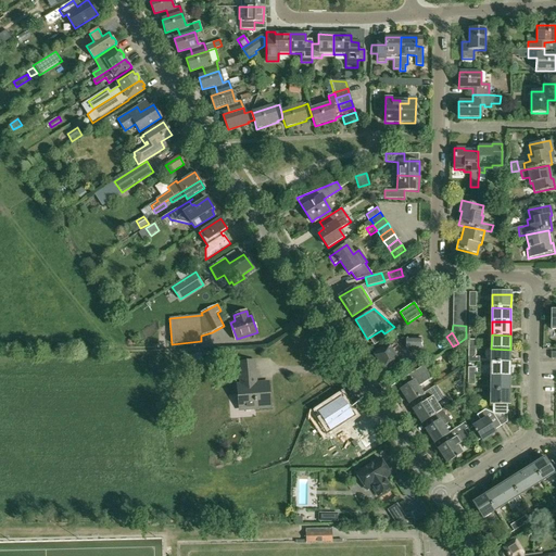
[(401,345),(406,345),(406,350),(421,350),(421,338),(406,338),(401,339),(401,345)]
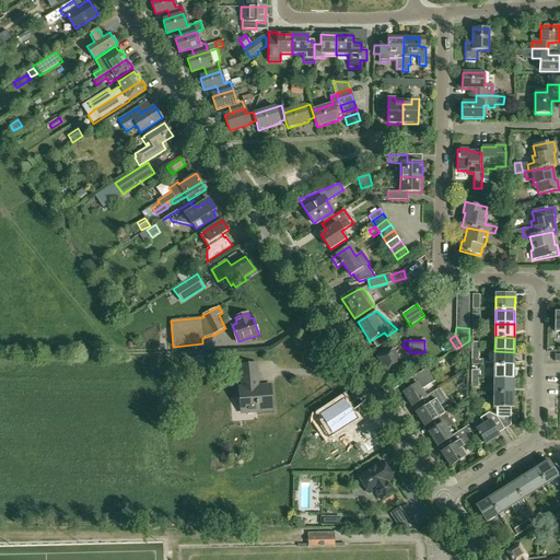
[(395,353),(401,349),(397,343),(376,357),(387,373),(401,363),(395,353)]
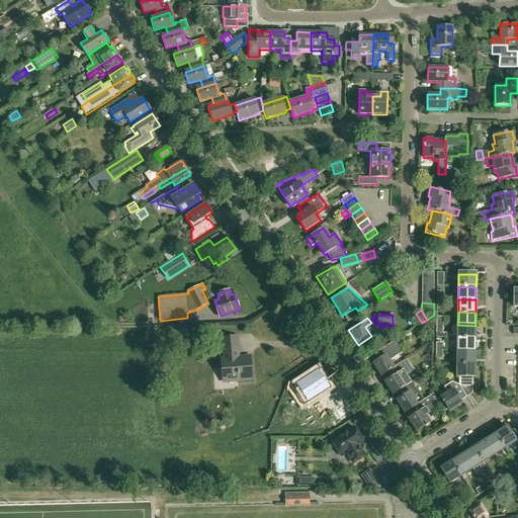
[(437,333),(437,338),(446,338),(446,333),(443,333),(443,325),(437,325),(437,333)]
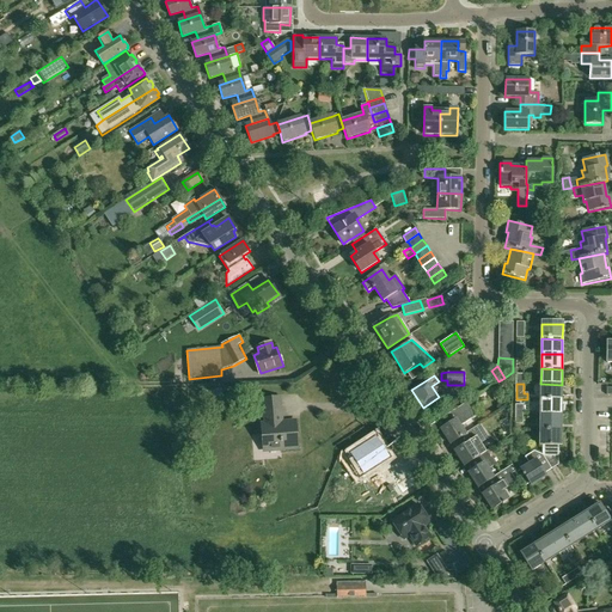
[(540,399),(562,399),(562,385),(540,384),(540,399)]
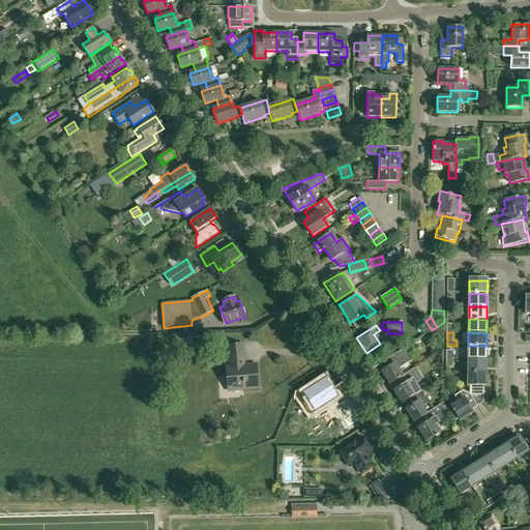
[(193,335),(179,336),(180,349),(194,348),(193,335)]
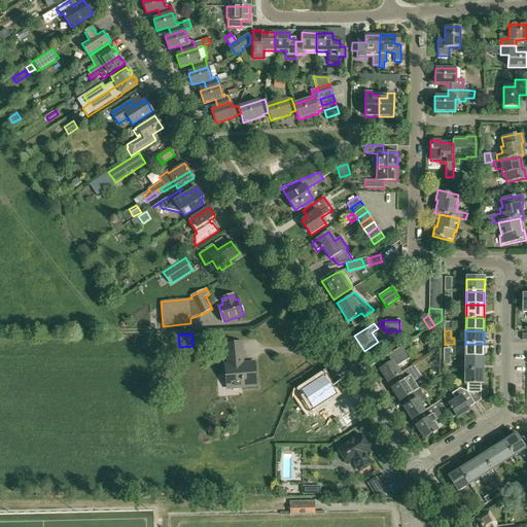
[(225,363),(226,386),(241,385),(242,387),(256,386),(254,361),(243,362),(241,342),(226,343),(229,363),(225,363)]
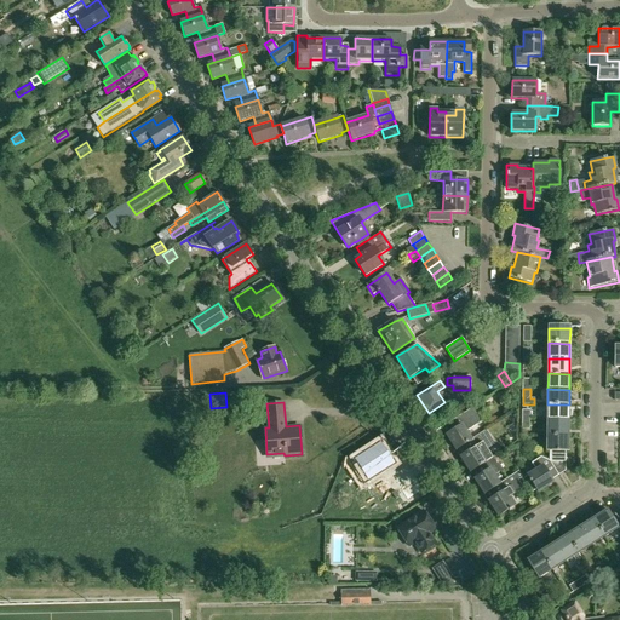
[(547,405),(547,420),(568,420),(569,405),(547,405)]
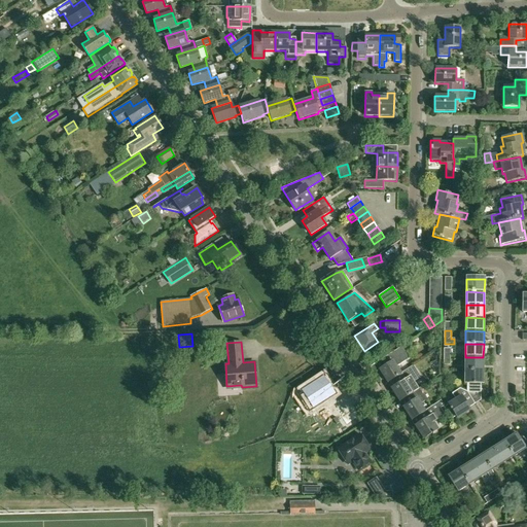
[(391,380),(400,374),(396,366),(409,358),(401,347),(379,360),(383,366),(379,370),(387,382),(391,380)]
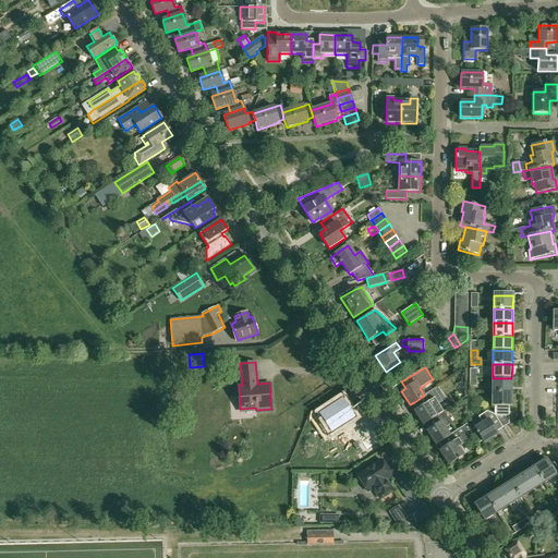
[(511,378),(493,378),(493,391),(511,392),(511,378)]
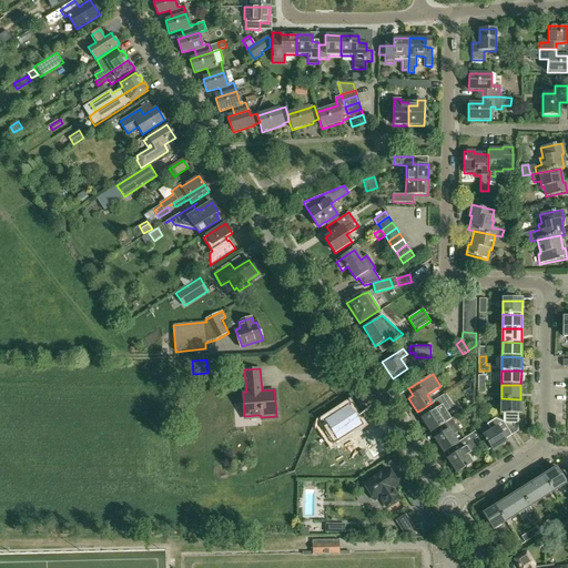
[(430,433),(435,429),(450,419),(446,412),(454,407),(446,394),(432,403),(422,409),(426,415),(422,418),(430,433)]
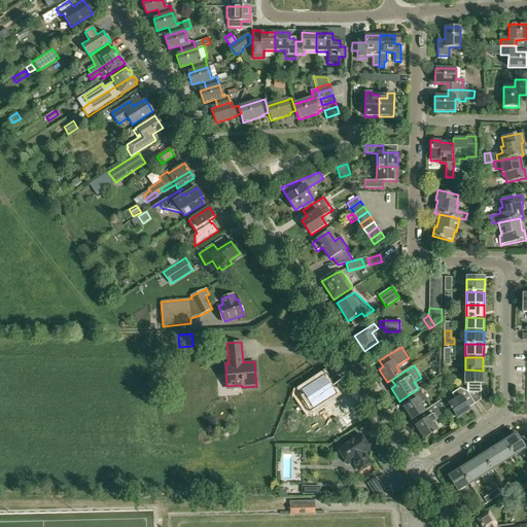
[(467,384),(467,392),(475,405),(480,400),(481,384),(483,384),(483,371),(465,370),(465,384),(467,384)]
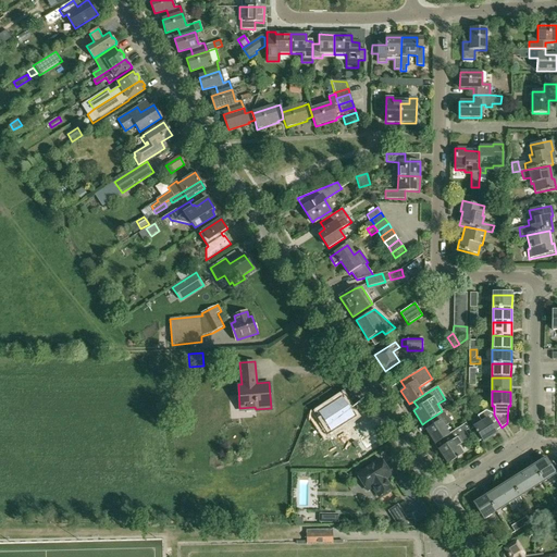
[(341,398),(318,413),(329,431),(346,420),(347,422),(354,418),(345,405),(343,401),(341,398)]
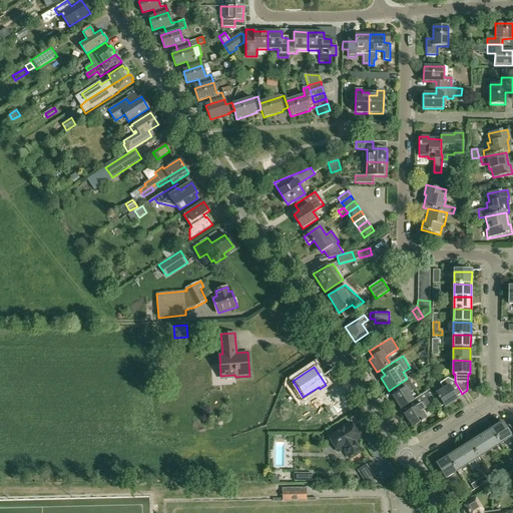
[(400,409),(404,406),(413,400),(409,394),(415,390),(408,378),(407,379),(393,388),(397,394),(392,396),(400,409)]
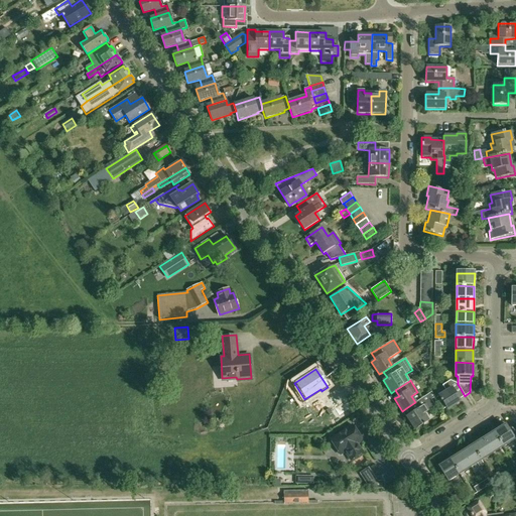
[(465,396),(458,384),(450,381),(442,385),(446,392),(435,398),(442,409),(445,407),(446,409),(461,401),(459,399),(465,396)]
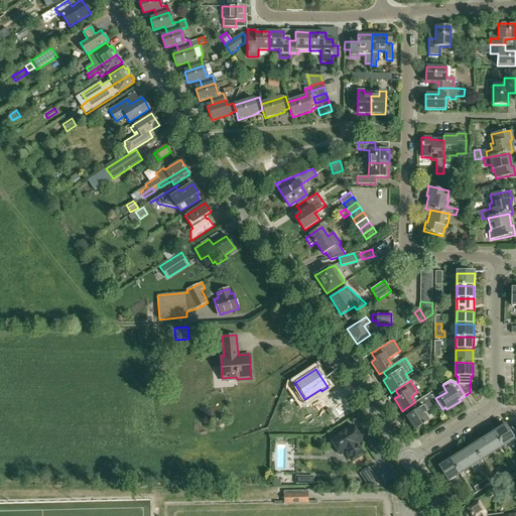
[(431,392),(415,402),(406,408),(410,414),(406,416),(414,429),(427,421),(422,414),(435,406),(431,400),(434,397),(431,392)]
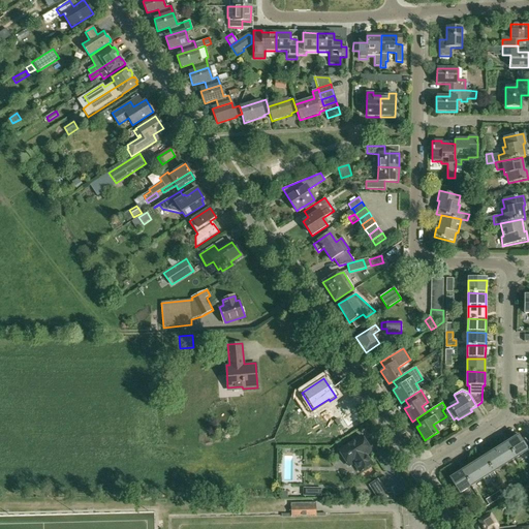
[(352,412),(342,419),(346,427),(358,421),(352,412)]
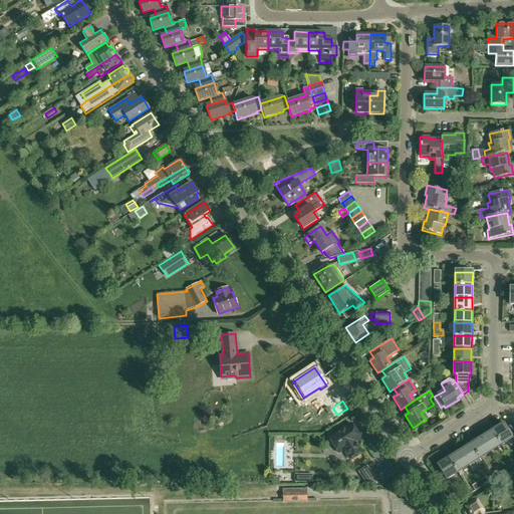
[(338,453),(343,450),(349,459),(361,451),(355,443),(360,439),(350,424),(329,438),(338,453)]
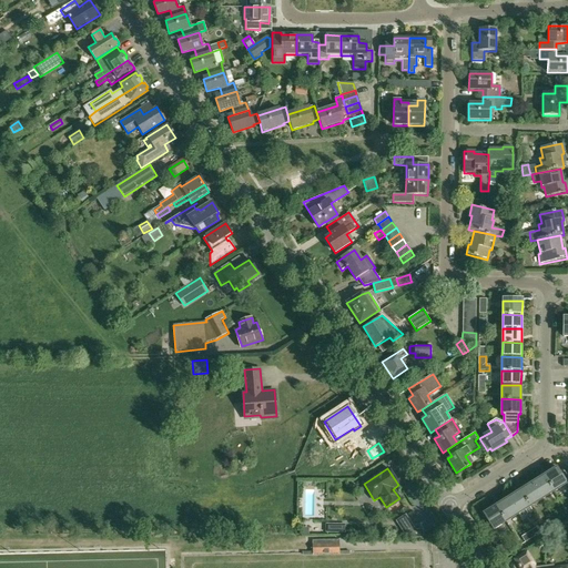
[(554,492),(567,483),(567,468),(564,469),(558,473),(556,468),(544,475),(554,492)]
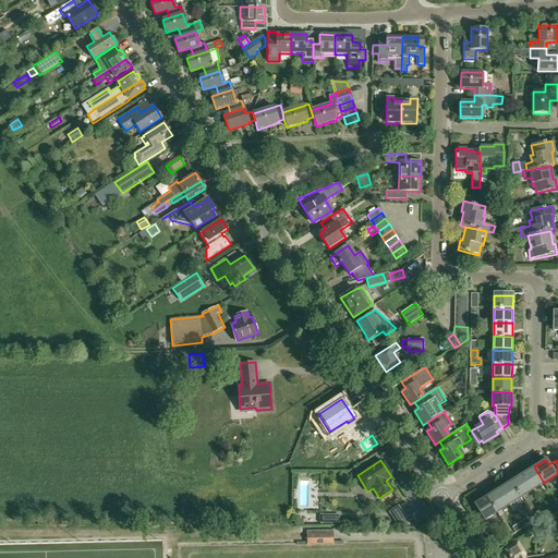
[(534,466),(522,474),(532,490),(544,483),(534,466)]
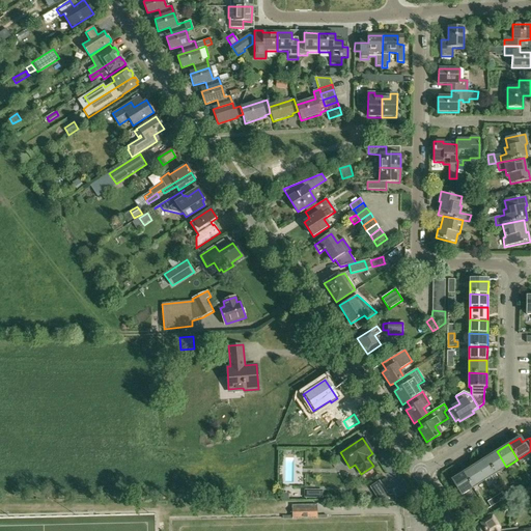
[(495,474),(506,467),(497,451),(485,458),(495,474)]
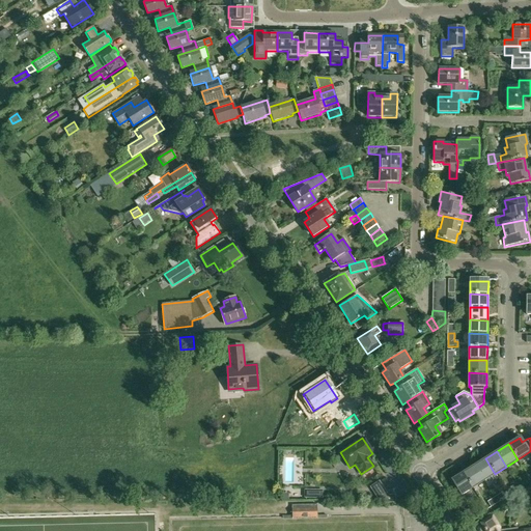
[(485,458),(474,466),(484,481),(495,474),(485,458)]
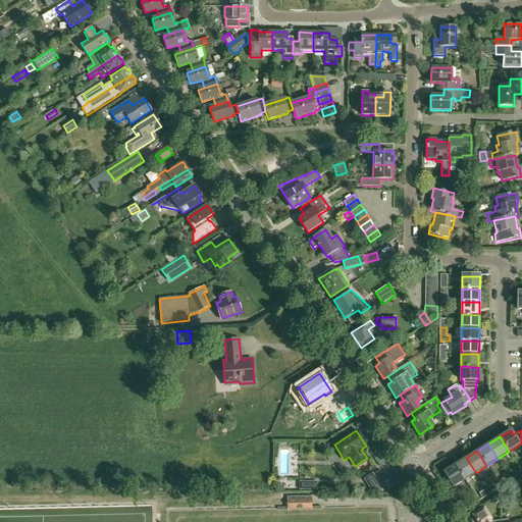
[(466,458),(455,465),(465,480),(476,473),(466,458)]
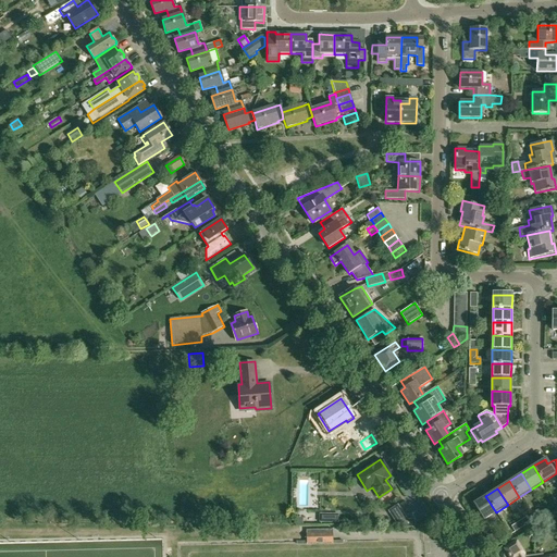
[(496,512),(485,496),(474,504),(484,519),(496,512)]
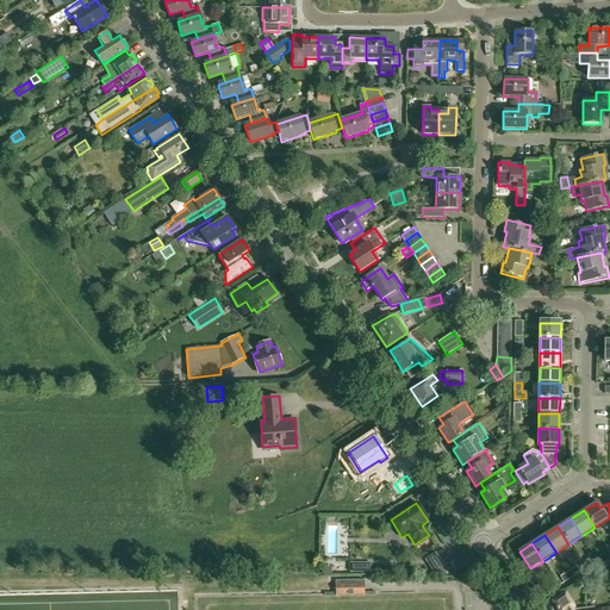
[(593,555),(597,562),(605,556),(602,551),(593,555)]
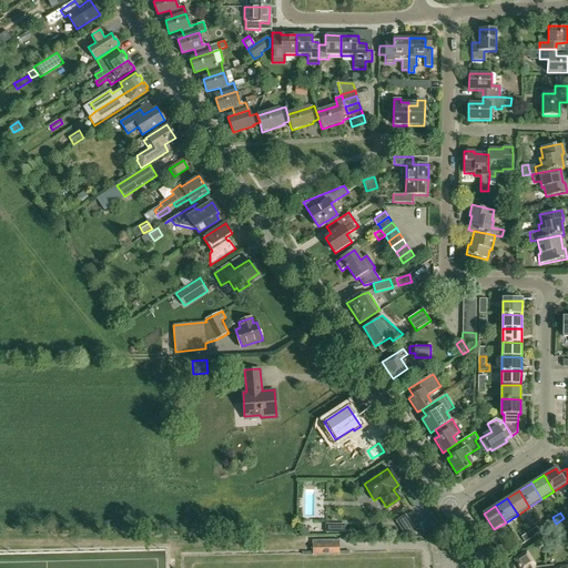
[(549,528),(556,524),(553,517),(545,521),(549,528)]
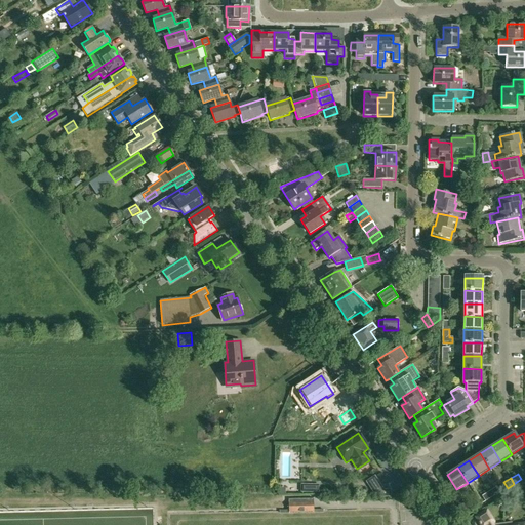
[(300,492),(319,492),(319,484),(300,484),(300,492)]
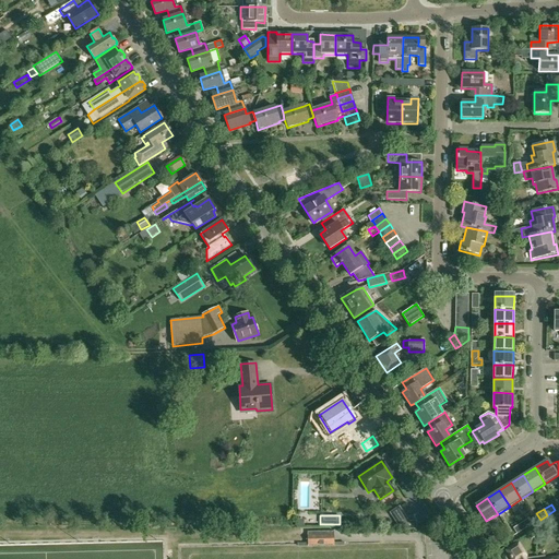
[(520,524),(524,530),(532,525),(527,519),(520,524)]
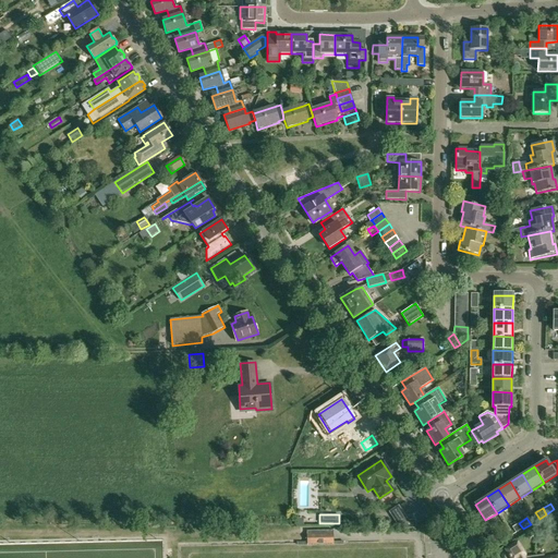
[(401,528),(400,529),(416,529),(416,520),(408,520),(401,528)]
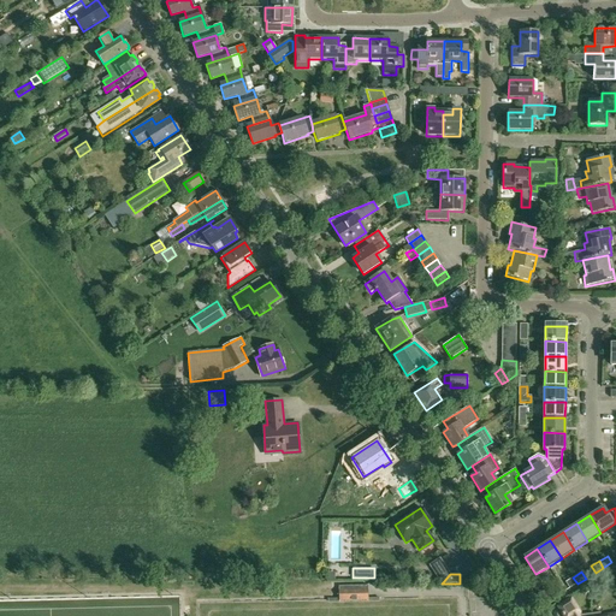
[(569,588),(578,584),(573,578),(566,582),(569,588)]
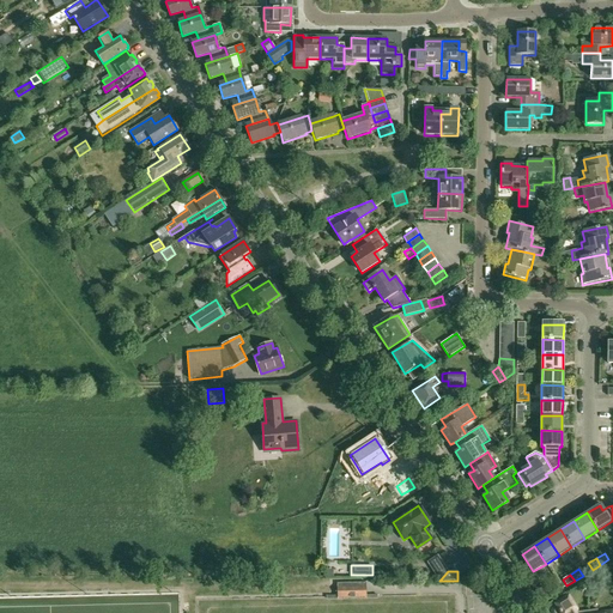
[(536,590),(544,600),(562,588),(558,582),(545,590),(542,587),(536,590)]
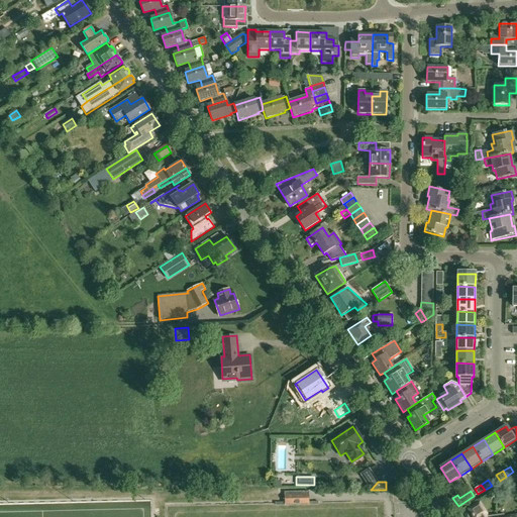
[(309,492),(285,492),(285,501),(285,504),(309,504),(309,501),(309,496),(309,492)]
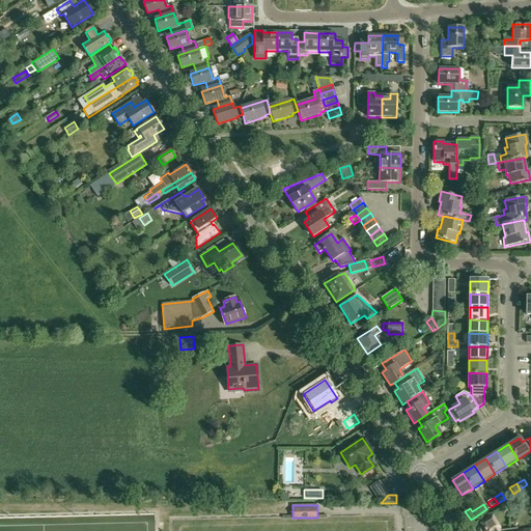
[(509,530),(510,530),(501,530),(499,530),(498,529),(500,528),(496,522),(492,515),(481,522),(484,529),(485,530),(509,530)]
